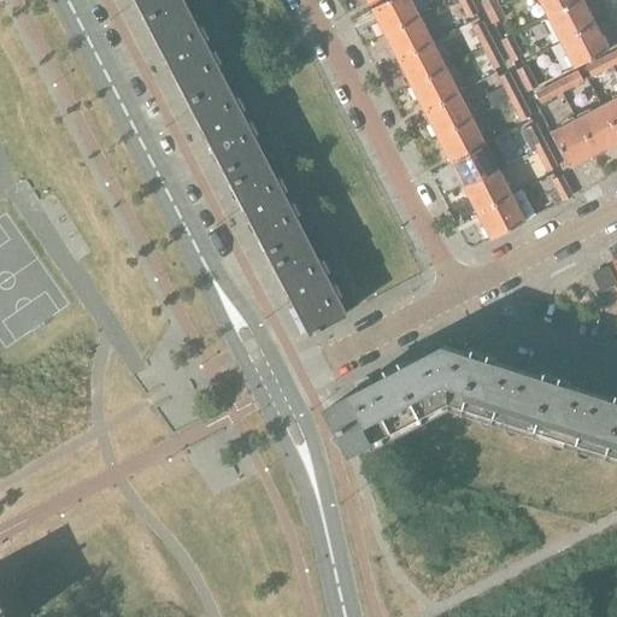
[(189,17),(180,0),(131,0),(144,24),(162,15),(169,28),(189,17)]
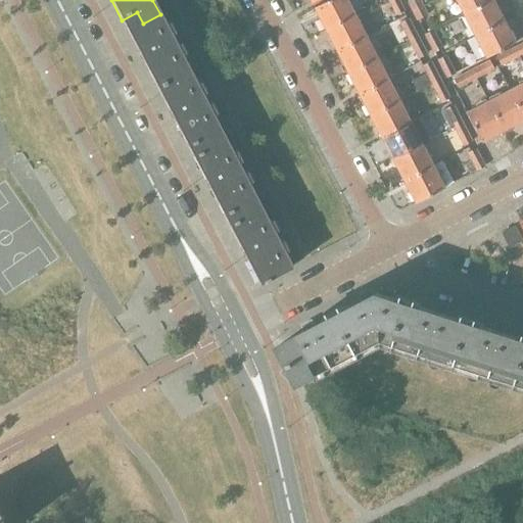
[(326,0),(314,7),(325,30),(352,15),(344,0),(326,0)]
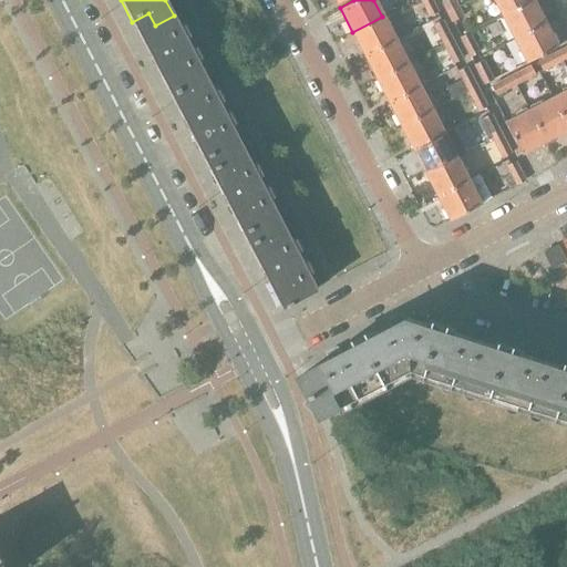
[(429,0),(420,0),(429,17),(436,12),(429,0)]
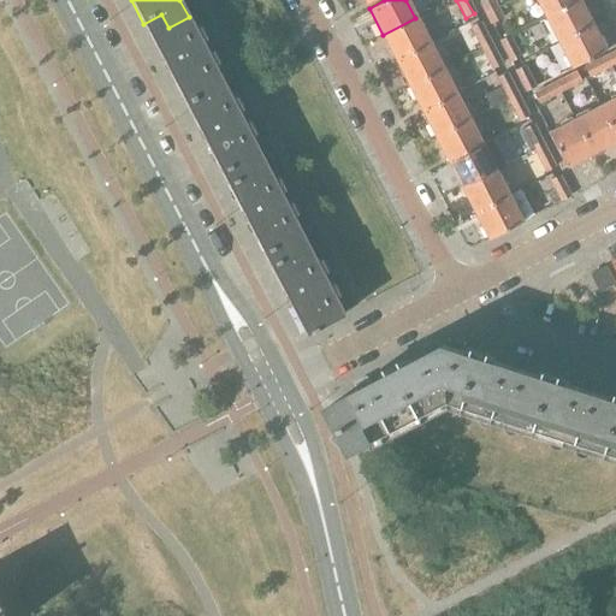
[(484,13),(497,6),(493,0),(486,0),(479,5),(484,13)]
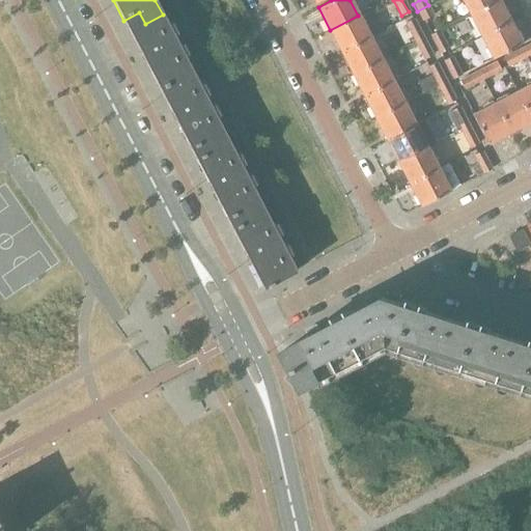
[(492,0),(462,0),(469,12),(493,1),(492,0)]
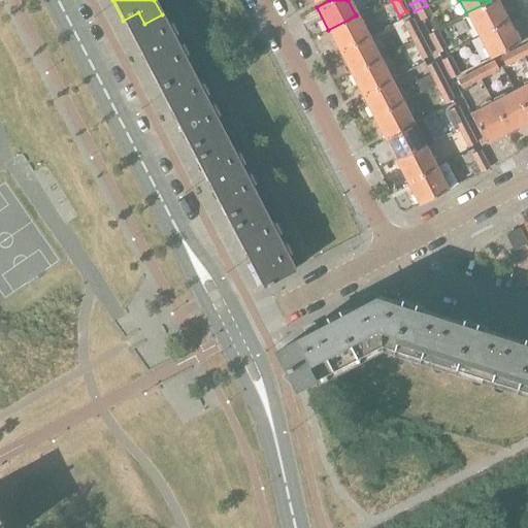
[(466,12),(477,35),(505,21),(494,0),(491,0),(490,1),(466,12)]
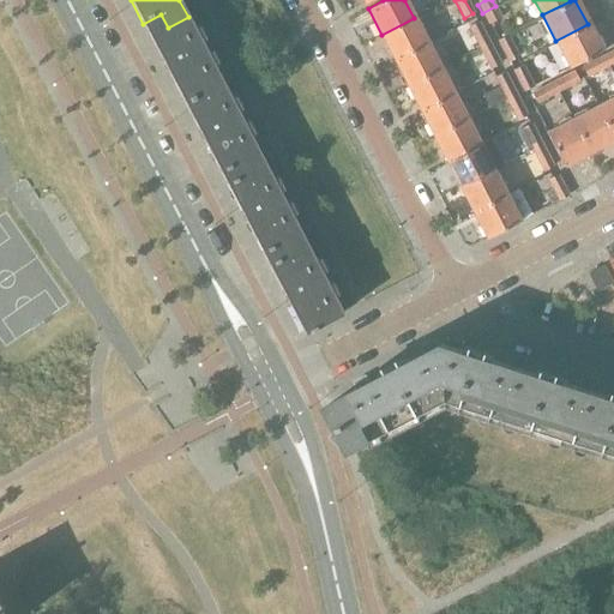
[(482,13),(486,22),(500,14),(495,6),(482,13)]
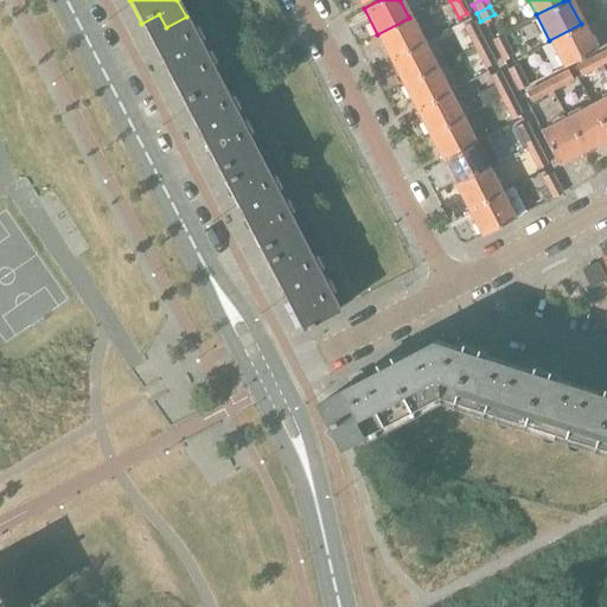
[(225,93),(204,52),(186,17),(166,27),(159,14),(141,24),(180,98),(198,89),(205,102),(225,93)]
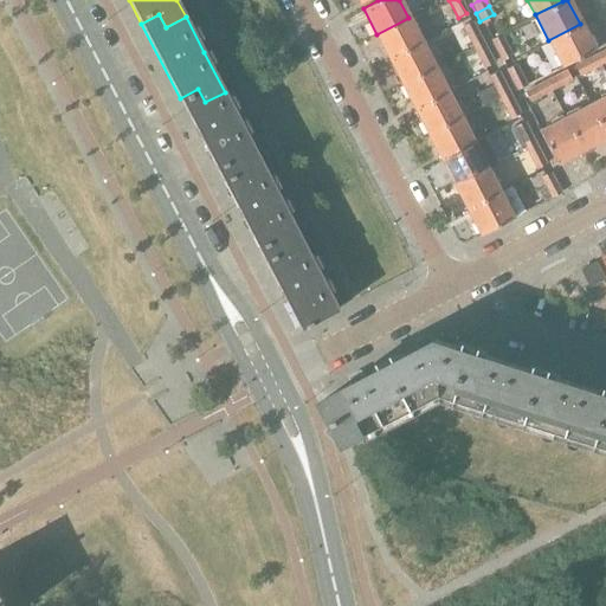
[(376,34),(389,59),(421,43),(408,18),(376,34)]
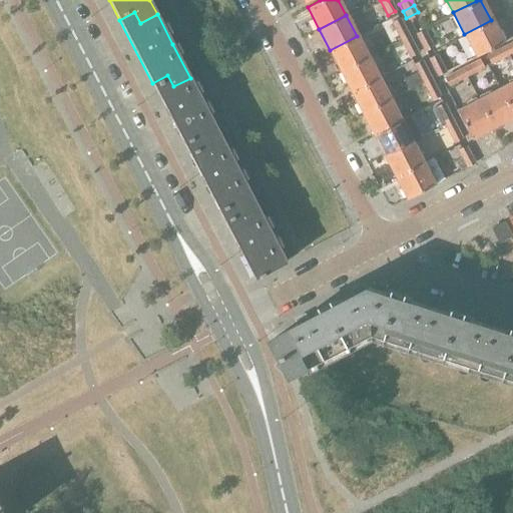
[(408,37),(399,20),(392,24),(401,40),(408,37)]
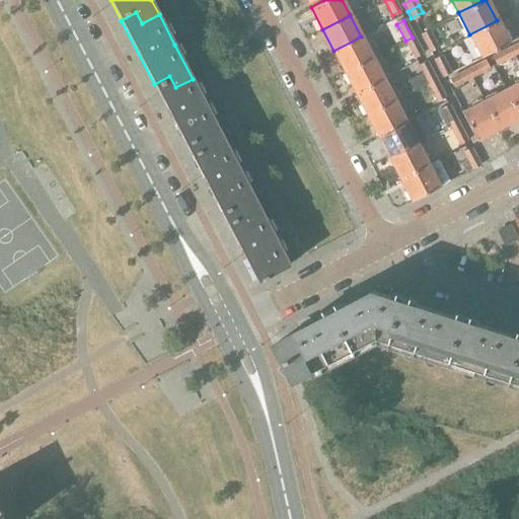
[(497,20),(469,34),(480,57),(508,43),(497,20)]
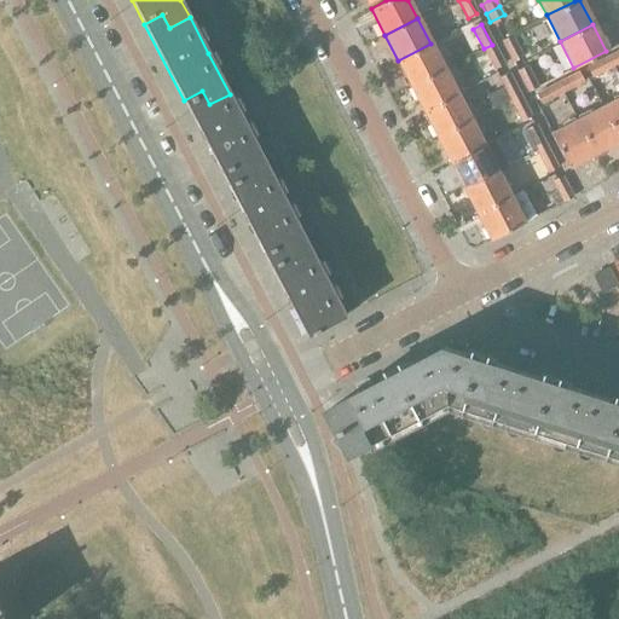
[(499,40),(510,61),(518,56),(507,35),(499,40)]
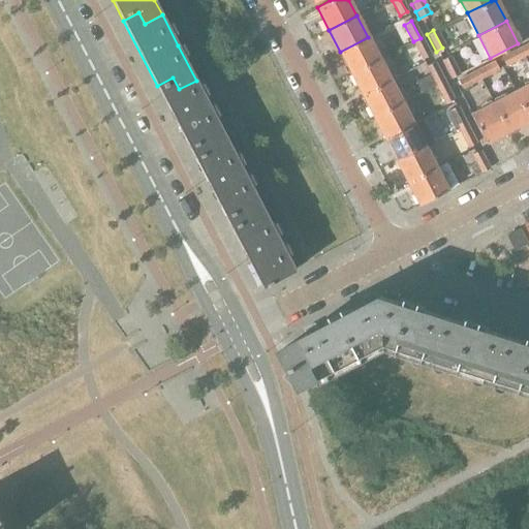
[(340,52),(351,73),(379,59),(368,37),(340,52)]
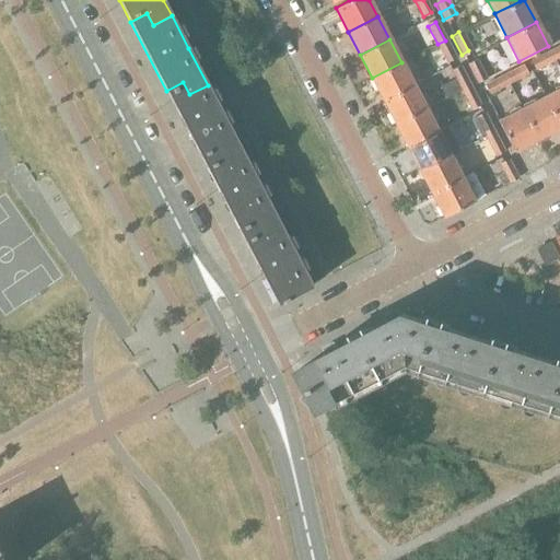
[(445,41),(438,44),(447,63),(455,59),(445,41)]
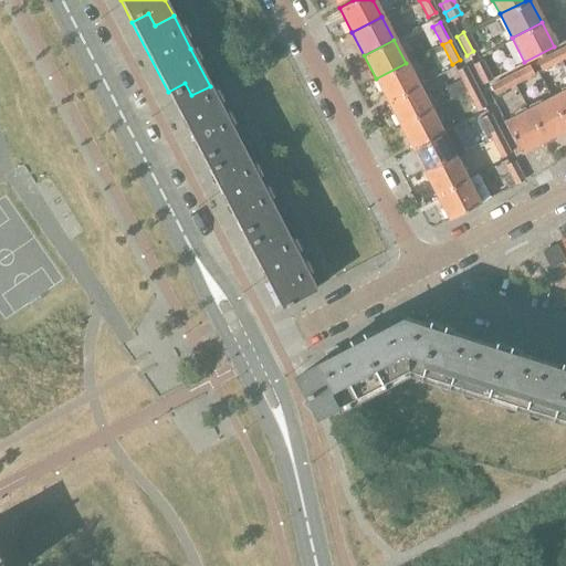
[(561,59),(557,51),(537,61),(541,69),(561,59)]
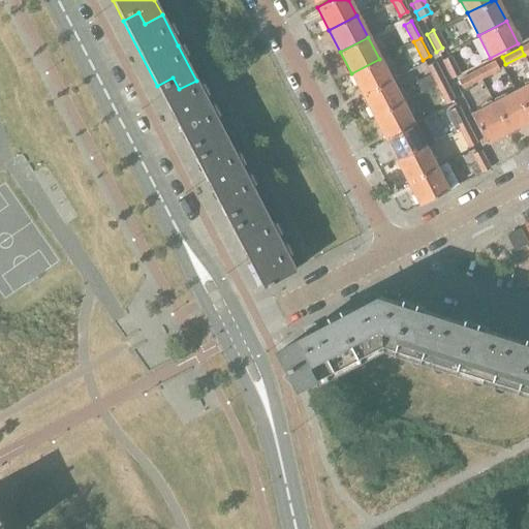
[(449,79),(457,75),(447,58),(441,61),(449,79)]
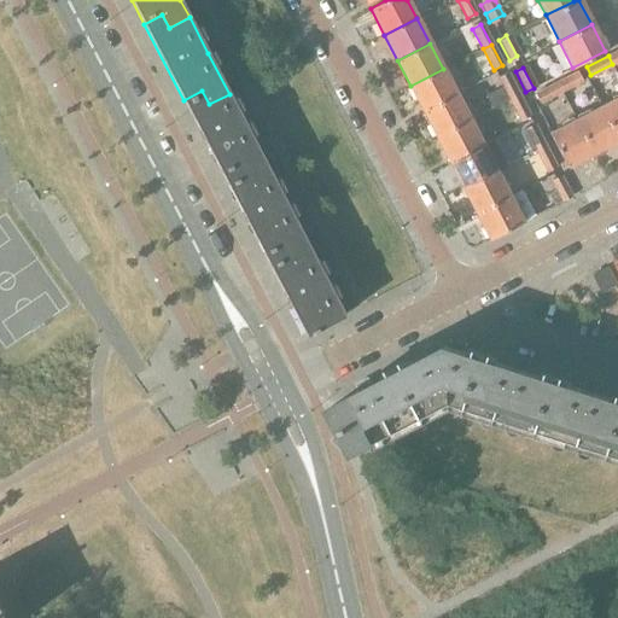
[(410,86),(424,111),(456,94),(443,69),(410,86)]
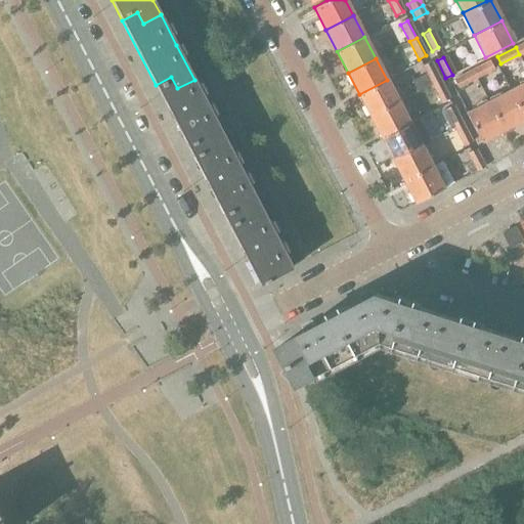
[(472,70),(476,77),(493,67),(490,60),(472,70)]
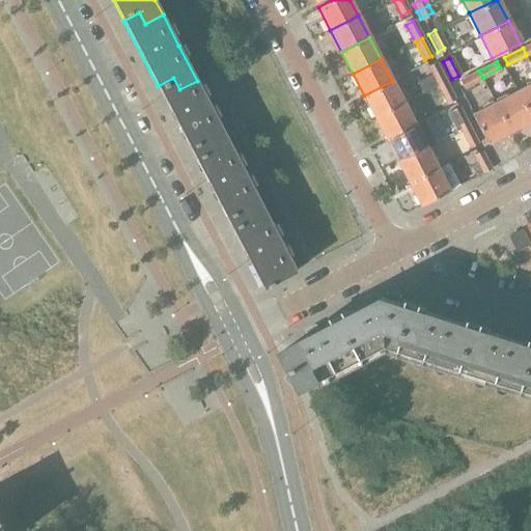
[(437,86),(445,82),(436,63),(427,67),(431,75),(417,82),(422,93),(437,86)]
